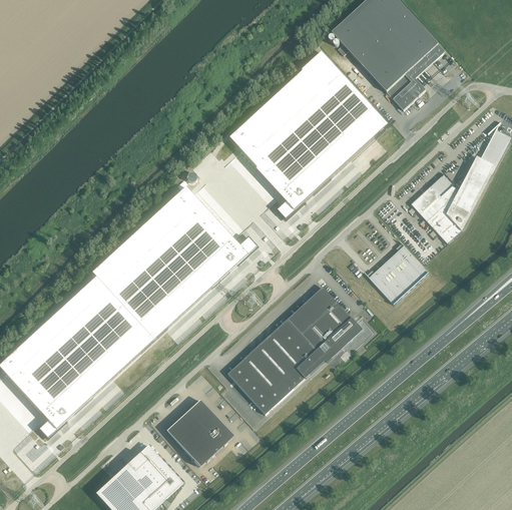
[(430,58),(433,61),(445,51),(398,0),(366,0),(332,32),(342,43),(337,48),(343,54),(348,50),(403,109),(425,89),(412,74),(430,58)]
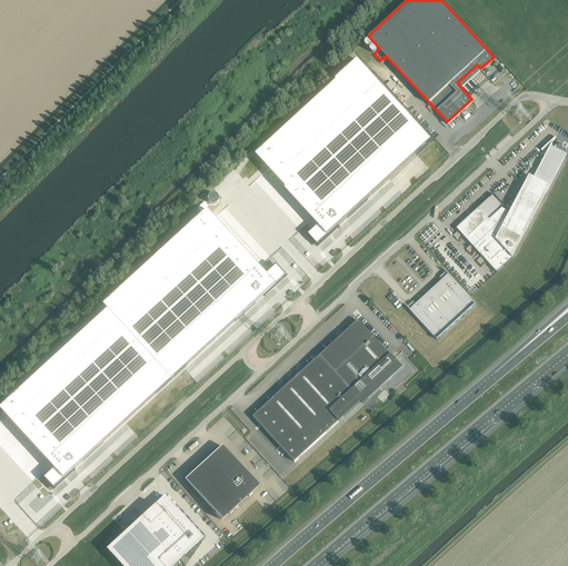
[(357,57),(252,152),(316,221),(317,224),(307,232),(317,242),(338,224),(430,138),(357,57)]
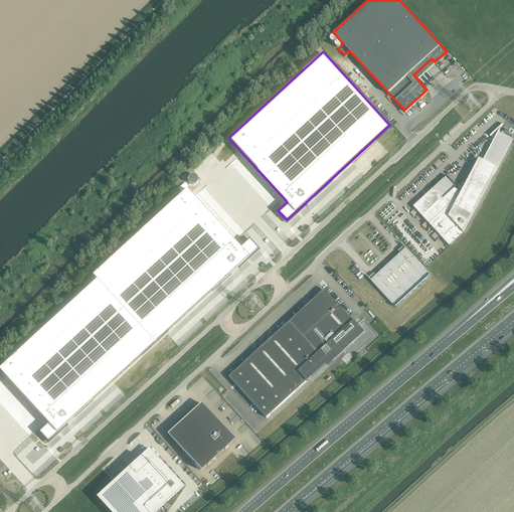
[(432,185),(411,204),(449,243),(463,230),(448,214),(451,208),(455,210),(453,212),(454,213),(455,211),(467,218),(493,170),(509,138),(496,132),(482,158),(480,163),(467,187),(463,185),(461,189),(453,186),(455,184),(446,173),(432,185)]
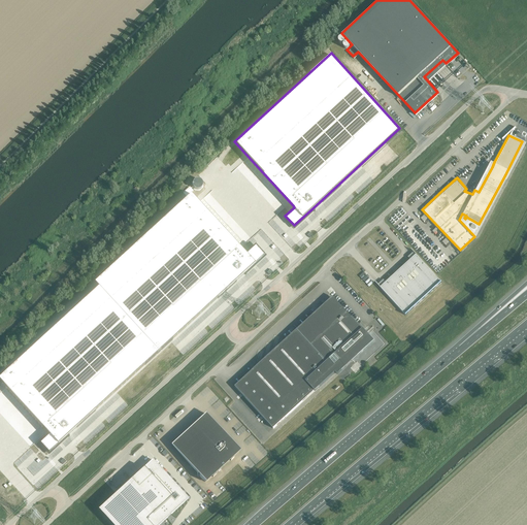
[(186,194),(192,189),(189,185),(182,191),(186,194)]
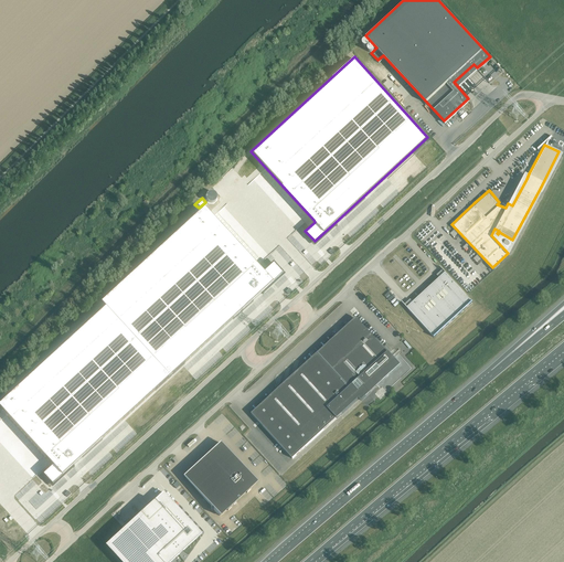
[(104,305),(0,400),(0,406),(51,462),(52,463),(42,472),(52,483),(73,463),(261,290),(282,271),(272,261),(263,269),(261,268),(203,205),(100,300),(104,305)]
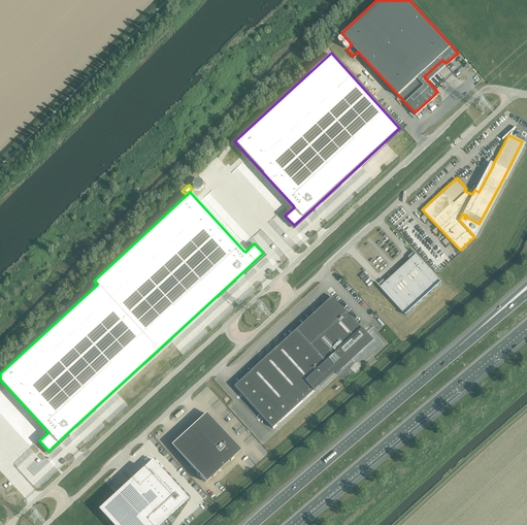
[(379,285),(404,313),(440,280),(415,252),(409,257),(385,280),(379,285)]
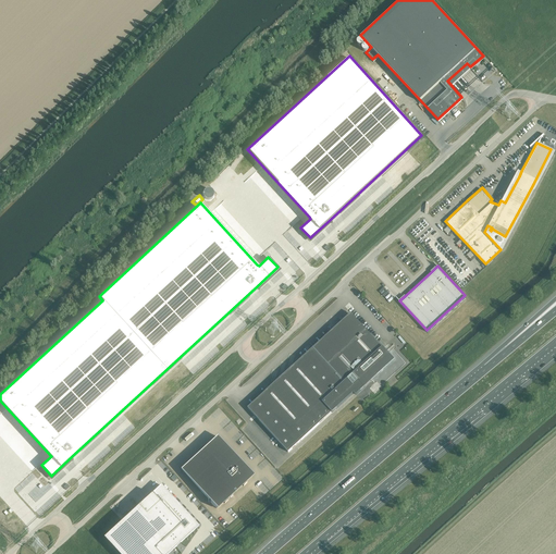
[(387,358),(383,354),(386,352),(384,349),(382,352),(379,348),(382,345),(349,310),(247,405),(287,450),(331,409),(331,410),(361,383),(387,358)]
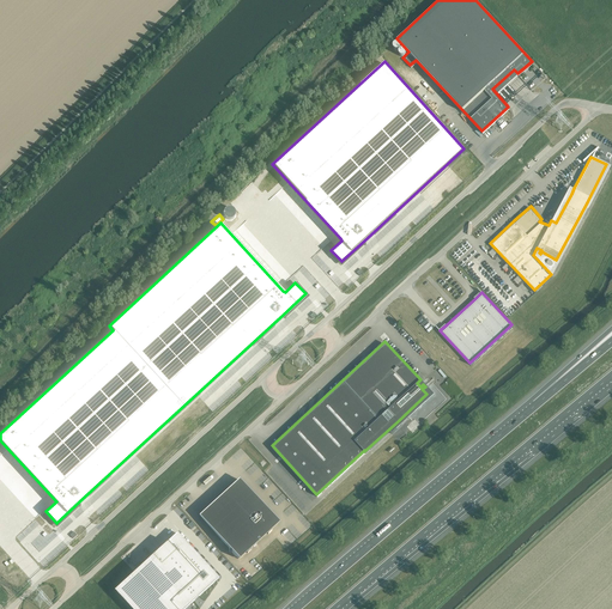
[(228,546),(235,554),(236,555),(244,548),(246,550),(250,547),(248,544),(265,529),(267,531),(271,528),(268,527),(277,519),(276,517),(268,509),(267,510),(238,476),(198,513),(228,546)]
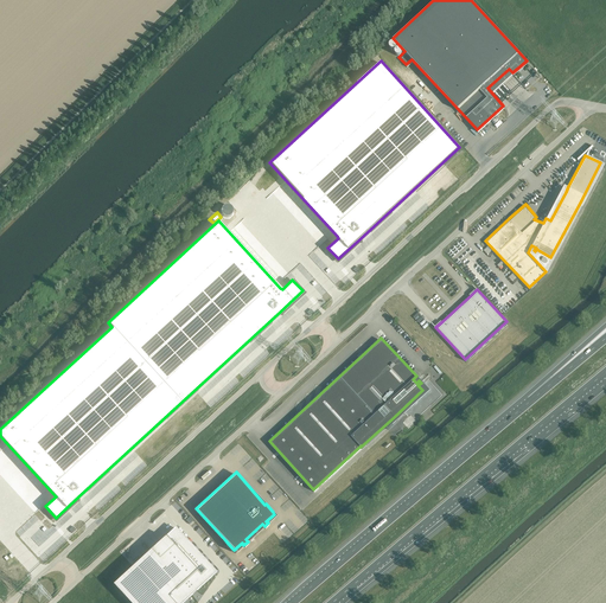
[(178,602),(191,591),(190,590),(193,587),(195,588),(215,570),(214,569),(174,525),(165,534),(159,539),(151,547),(112,583),(129,602),(178,602)]
